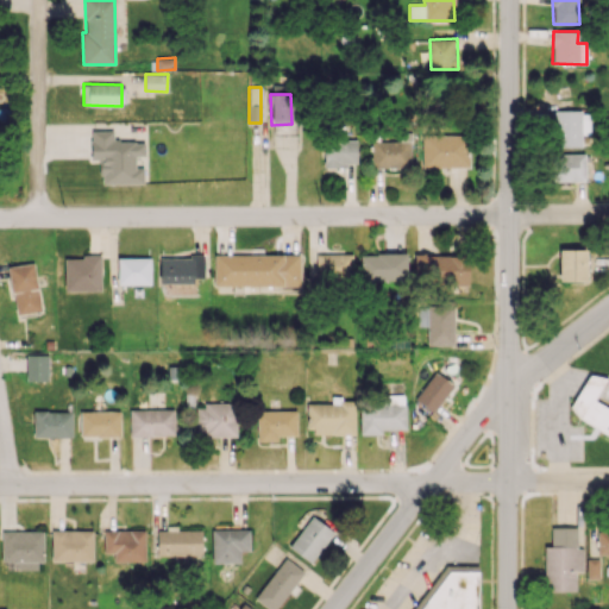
[(581,110),(552,111),(553,148),(582,146),(581,110)]
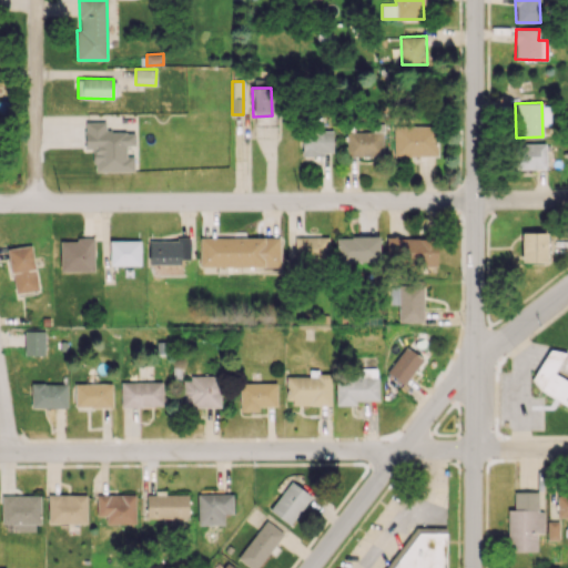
[(134,171),(134,156),(127,156),(127,145),(135,145),(135,132),(105,132),(105,122),(84,122),(85,149),(94,149),(94,172),(134,171)]
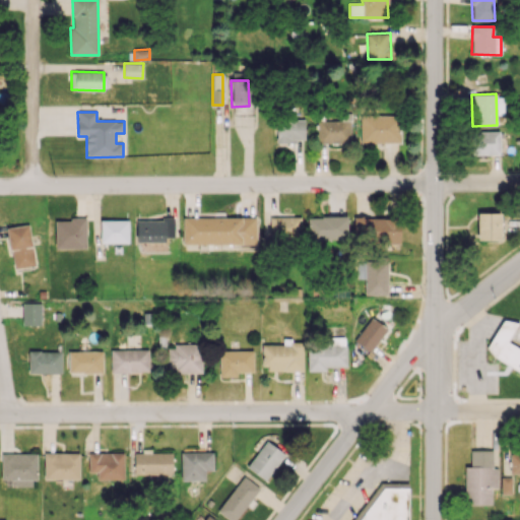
[(400,142),(400,115),(361,116),(362,143),(400,142)]
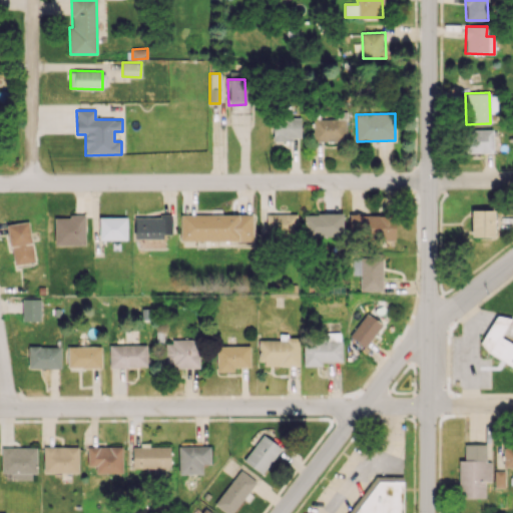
[(301,139),(301,117),(274,117),(273,139),(301,139)]
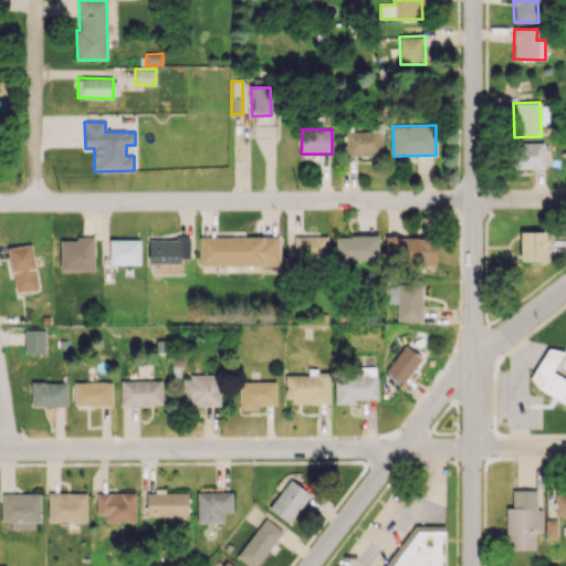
[(381,132),(346,132),(345,155),(381,156),(381,132)]
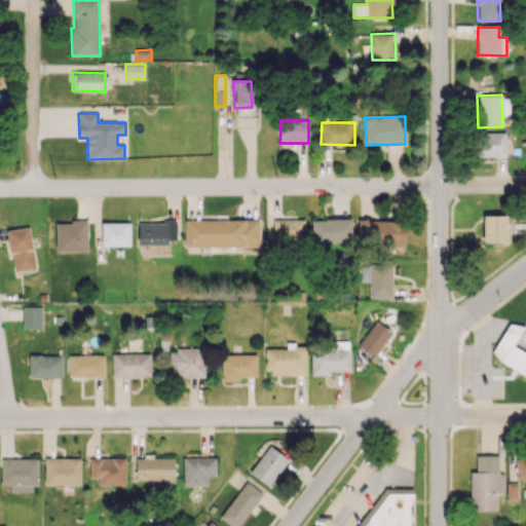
[(505,134),(478,133),(477,156),(504,156),(505,134)]
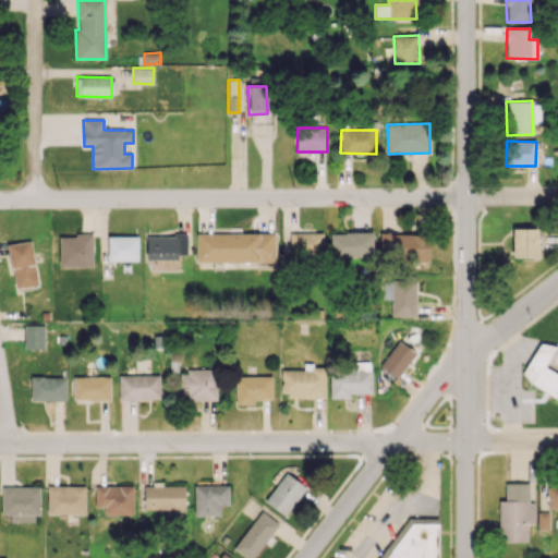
[(512,257),(537,257),(537,228),(512,229),(512,257)]
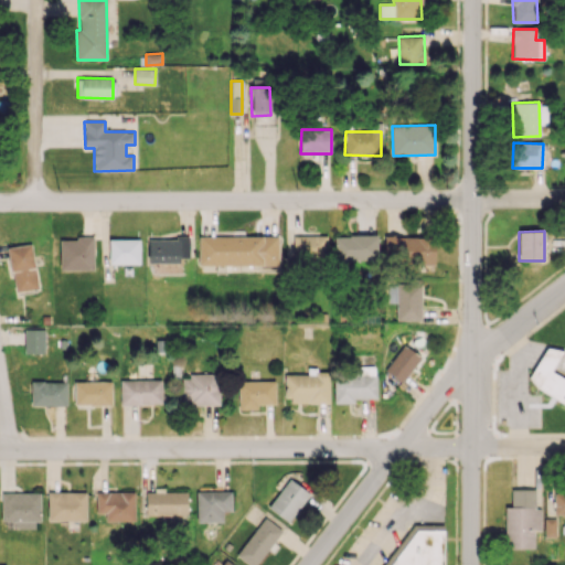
[(199,235),(199,265),(278,266),(279,236),(199,235)]
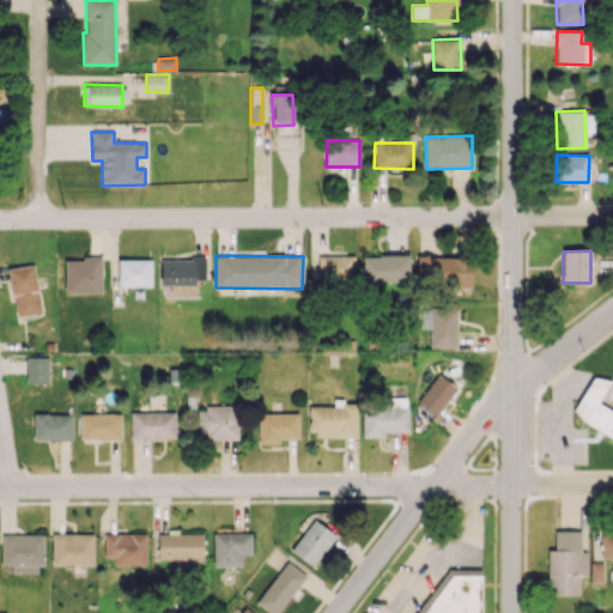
[(353,255),(317,256),(319,286),(354,285),(353,255)]
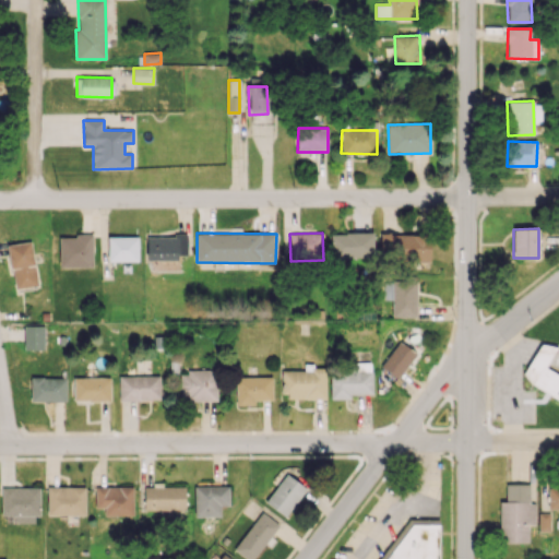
[(373,233),(331,234),(331,259),(373,258),(373,233)]
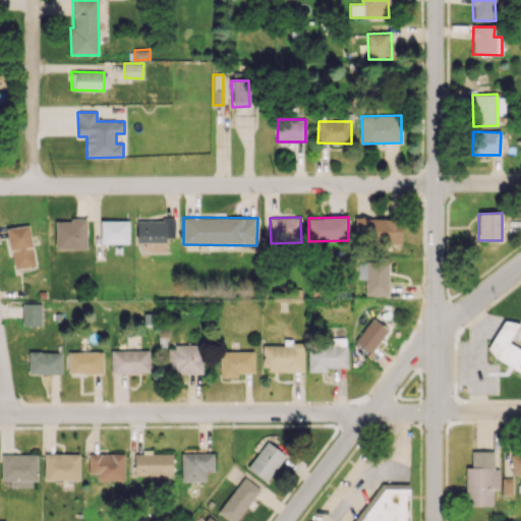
[(401,242),(401,218),(355,217),(354,242),(401,242)]
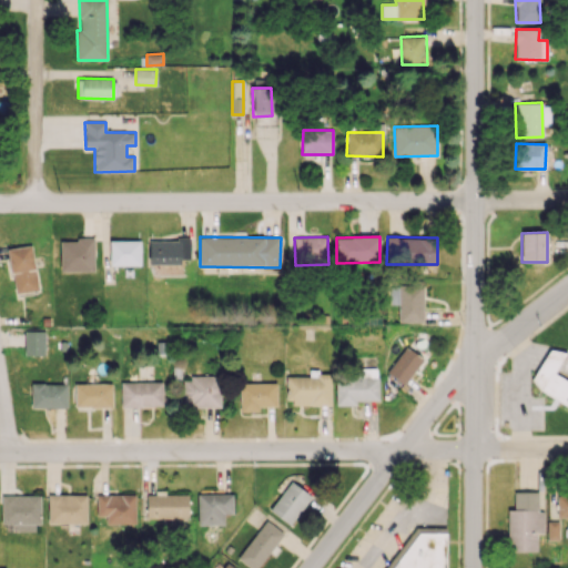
[(94,271),(94,239),(60,239),(60,271),(94,271)]
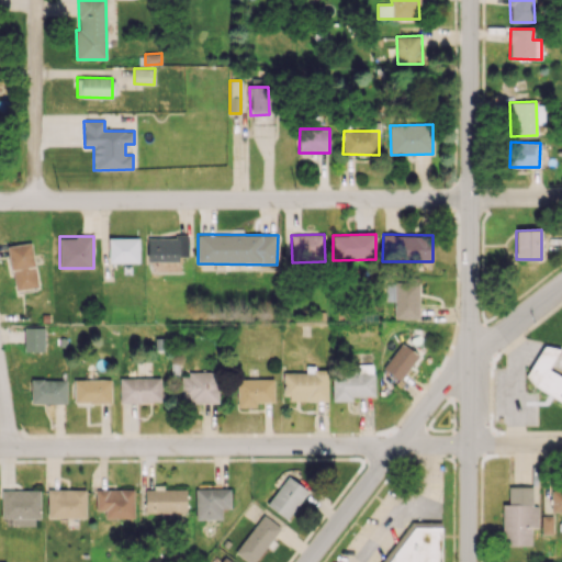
[(188,237),(148,236),(147,261),(180,262),(180,257),(188,257),(188,237)]
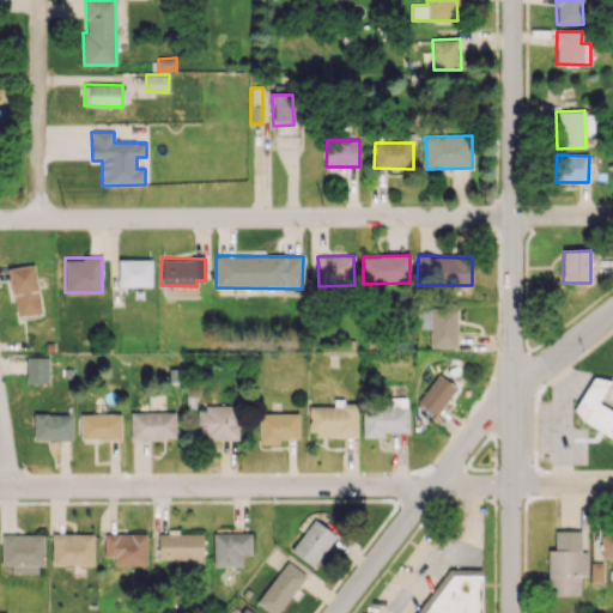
[(119,287),(152,286),(151,259),(119,259),(119,287)]
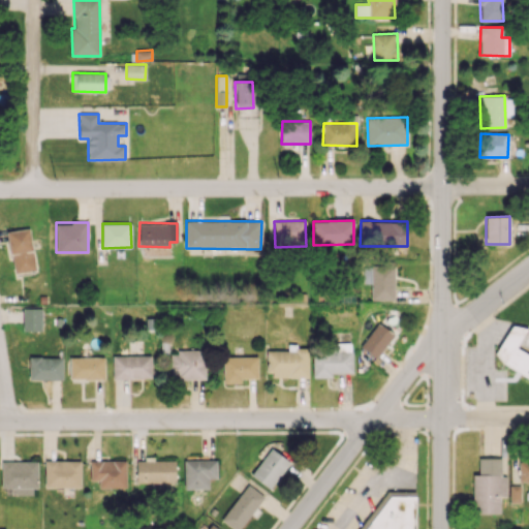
[(7,231),(13,274),(36,271),(29,227),(7,231)]
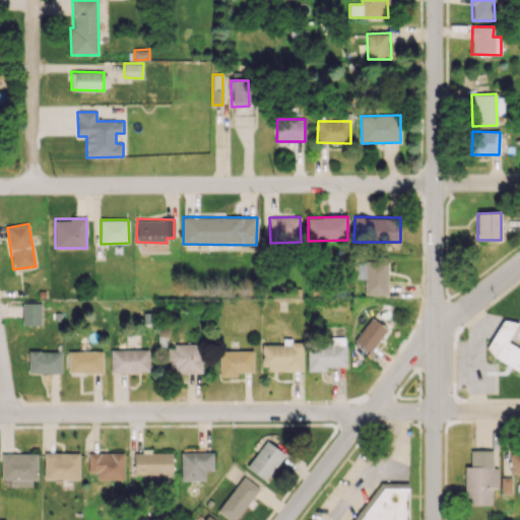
[(388,295),(388,260),(366,260),(365,295),(388,295)]
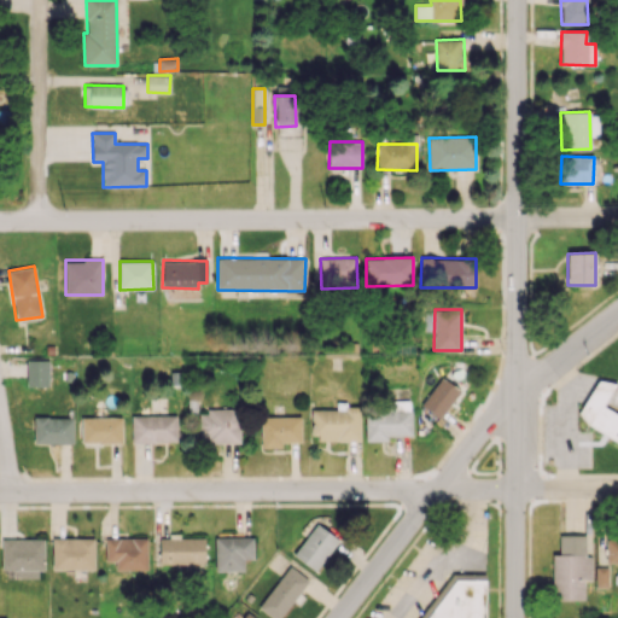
[(50,360),(27,360),(27,386),(48,386),(50,360)]
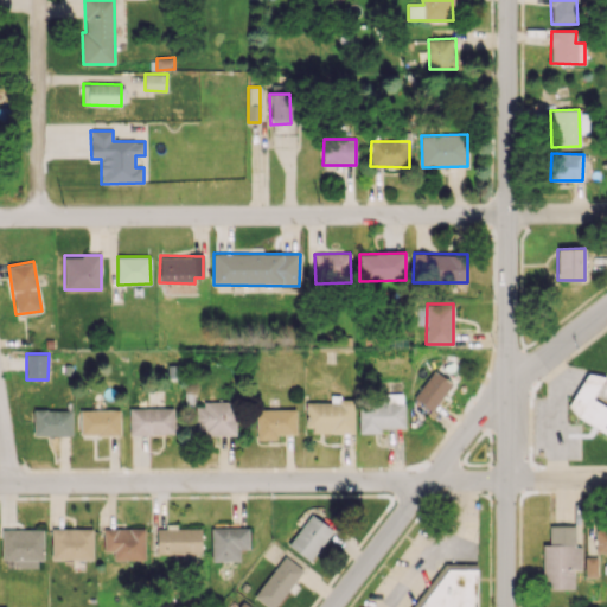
[(414,396),(432,410),(452,384),(435,371),(414,396)]
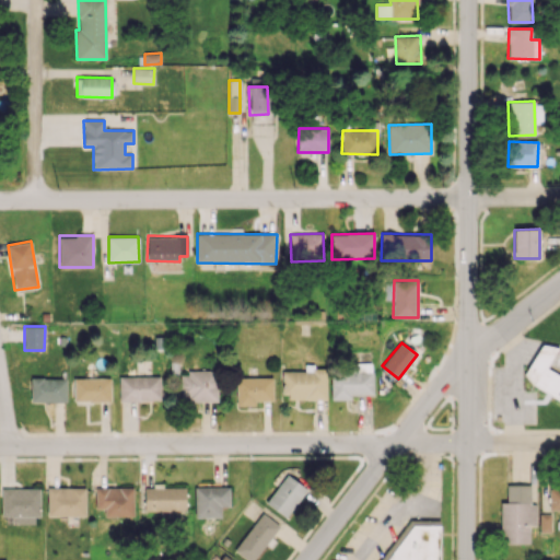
[(556,396),(559,386),(559,374),(547,369),(557,349),(541,342),(523,381),(556,396)]
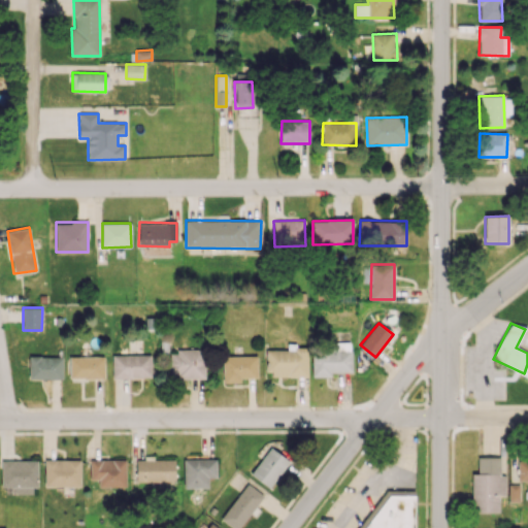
[(170,353),(170,377),(203,377),(204,350),(192,350),(192,342),(177,342),(177,354),(170,353)]
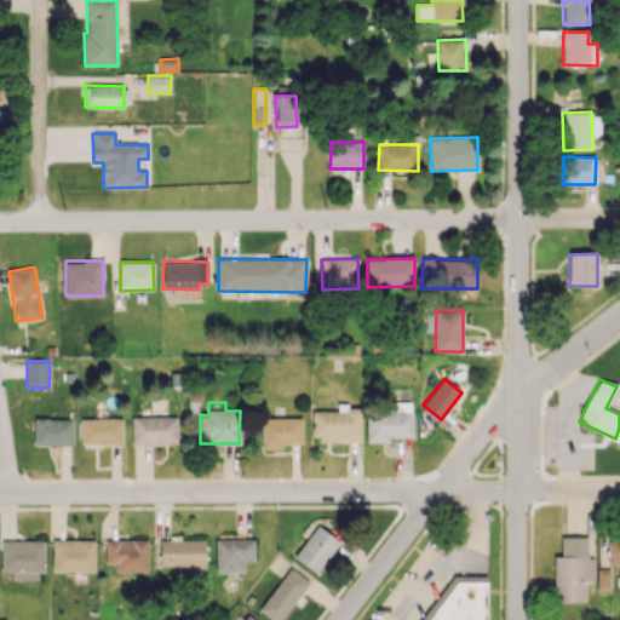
[(367,442),(389,442),(389,437),(413,436),(413,403),(366,405),(367,442)]
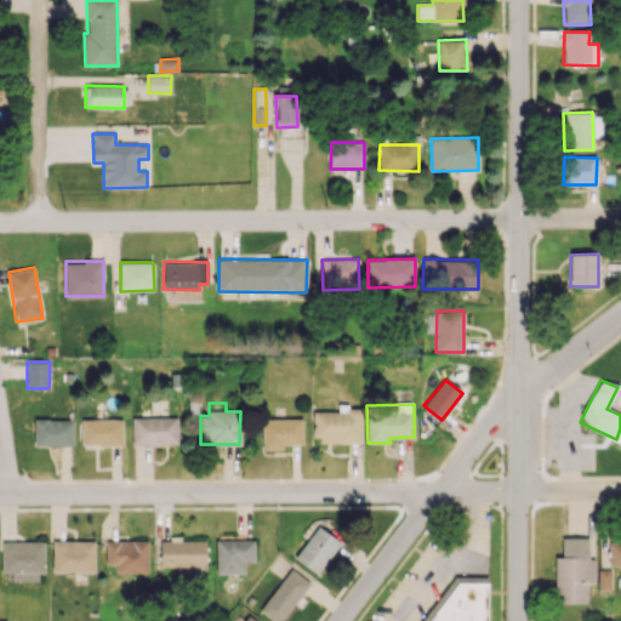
[(362,442),(363,406),(339,406),(339,411),(313,411),(313,442),(362,442)]
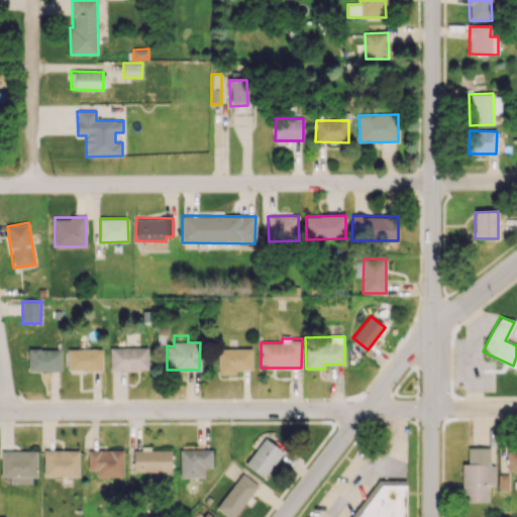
[(110,347),(110,370),(147,370),(147,347),(110,347)]
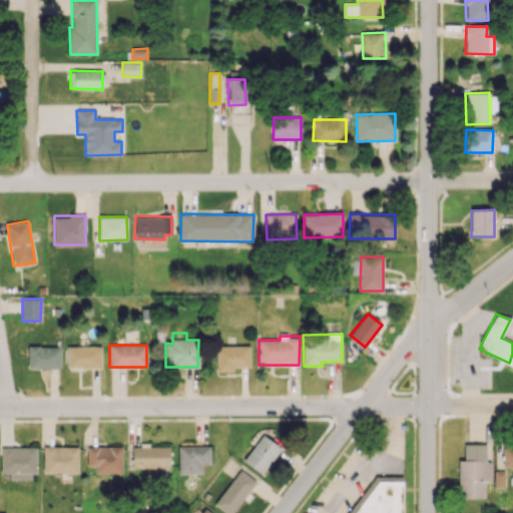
[(61,347),(29,346),(28,368),(60,369),(61,347)]
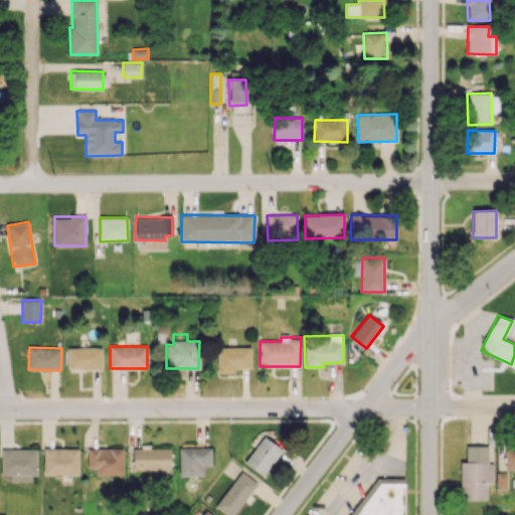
[(251,347),(217,347),(217,372),(235,372),(235,367),(251,367),(251,347)]
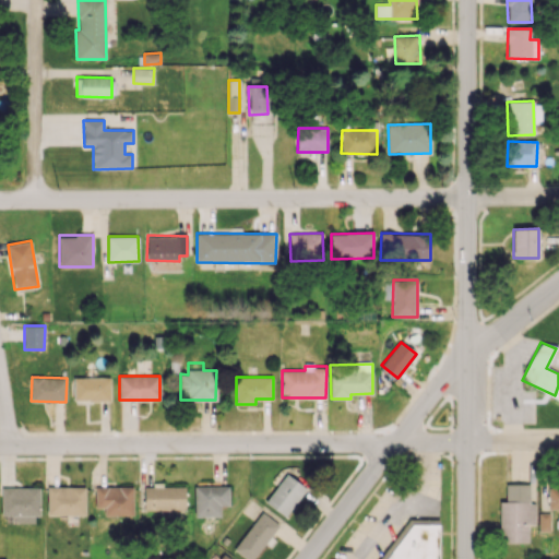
[(110,378),(74,378),(73,401),(110,401),(110,378)]
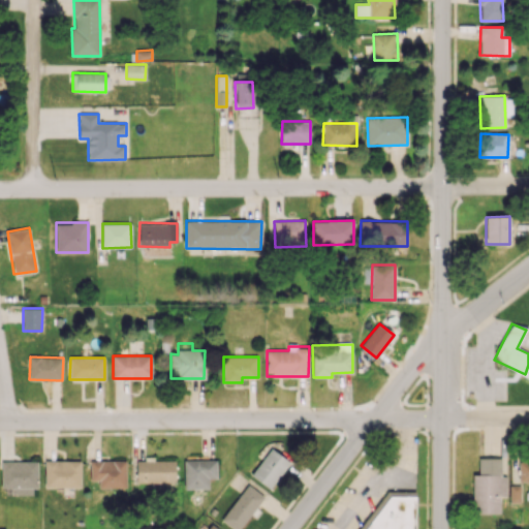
[(290,460),(271,447),(251,475),(271,489),(290,460)]
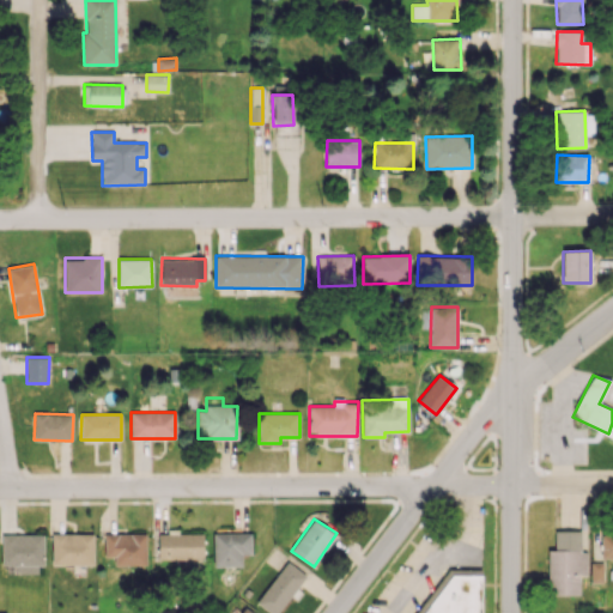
[(548,550),(547,594),(580,595),(580,574),(587,574),(587,551),(581,551),(581,530),(556,530),(554,550),(548,550)]
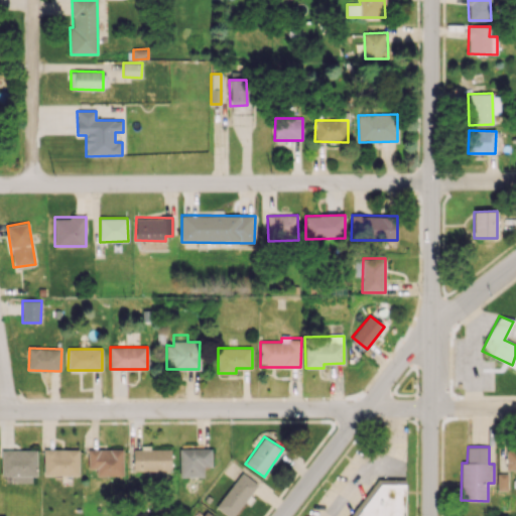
[(133,471),(170,471),(171,449),(149,449),(149,447),(133,447),(133,471)]
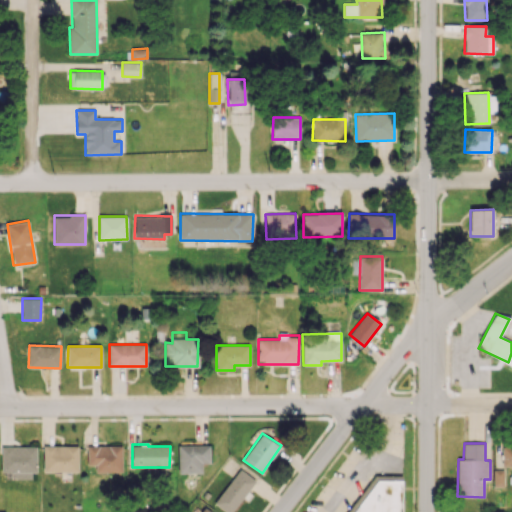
[(43,471),(78,471),(78,445),(44,445),(43,471)]
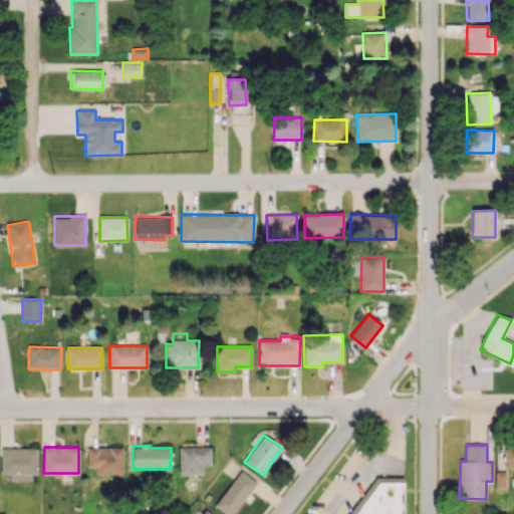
[(122,474),(122,448),(88,447),(87,467),(95,467),(95,474),(122,474)]
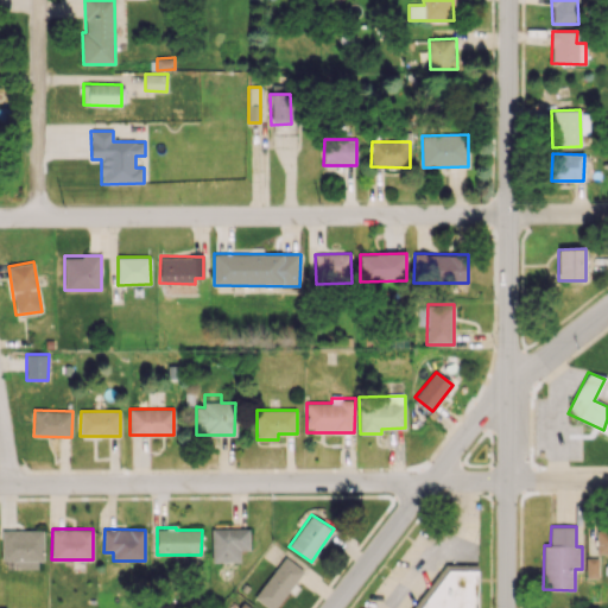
[(211,562),(240,561),(240,550),(249,550),(249,529),(211,529),(211,562)]
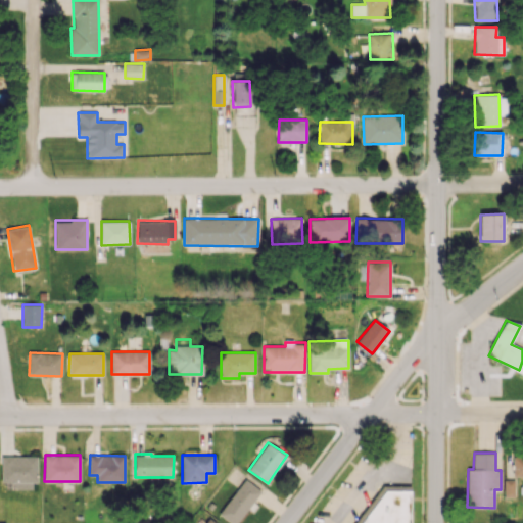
[(522,476),(522,456),(513,455),(512,476),(522,476)]
